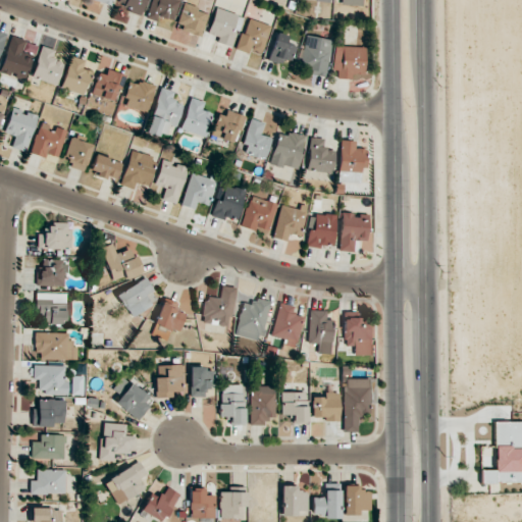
[(118,0),(117,6),(141,13),(145,0),(118,0)]
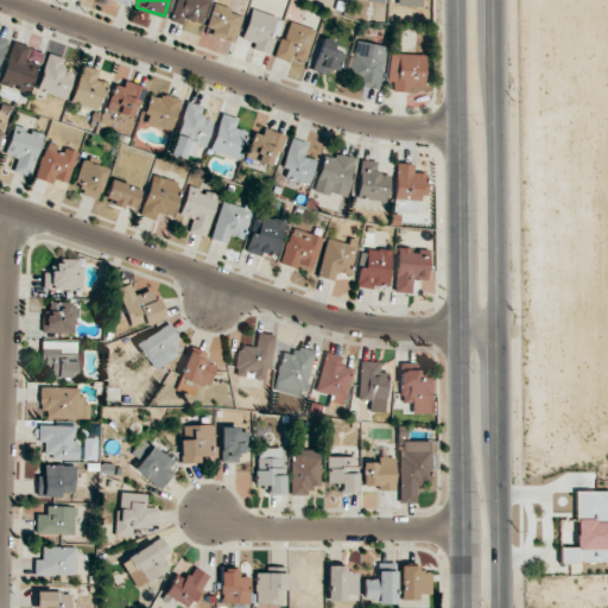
[(176,0),(171,18),(201,27),(209,0),(176,0)]
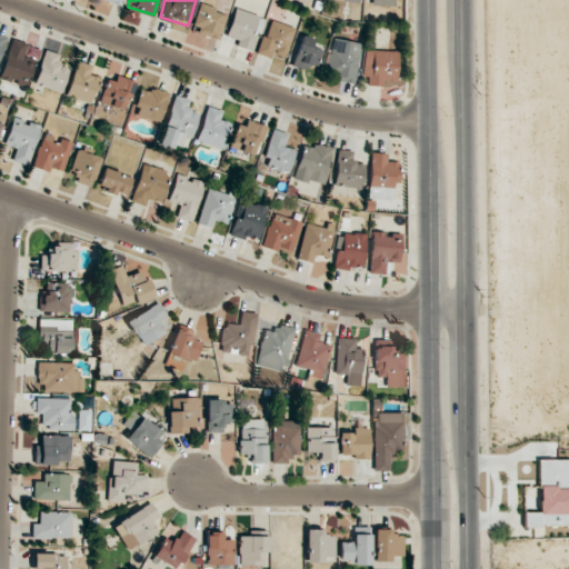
[(192,30),(220,37),(226,15),(215,12),(216,7),(199,3),(192,30)]
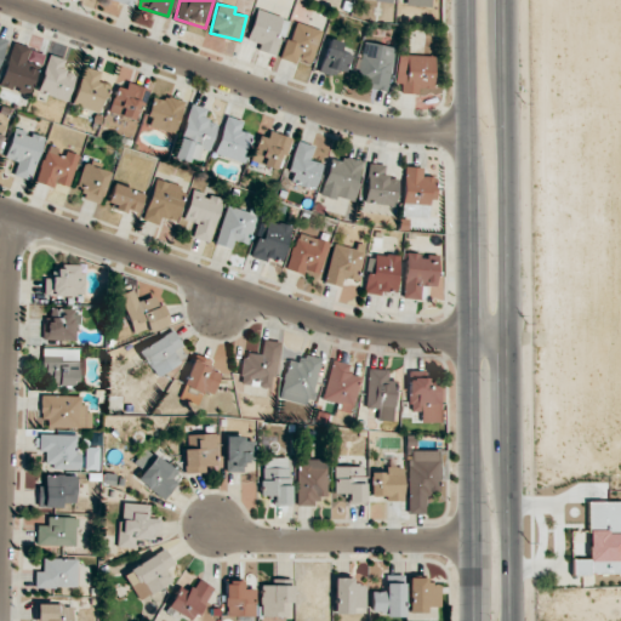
[(288,20),(256,10),(246,40),(257,44),(256,50),(275,56),(288,20)]
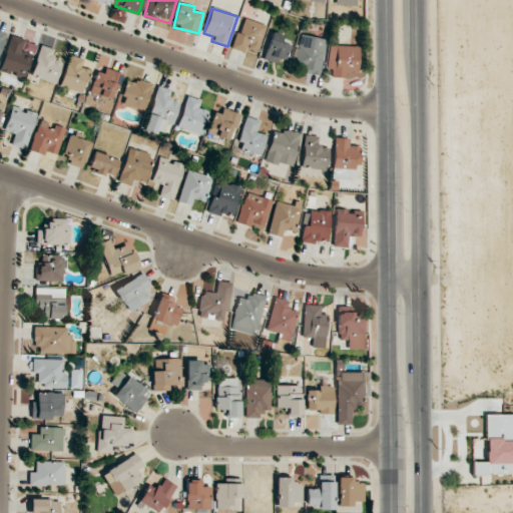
[(266,26),(243,17),(232,47),(255,55),(266,26)]
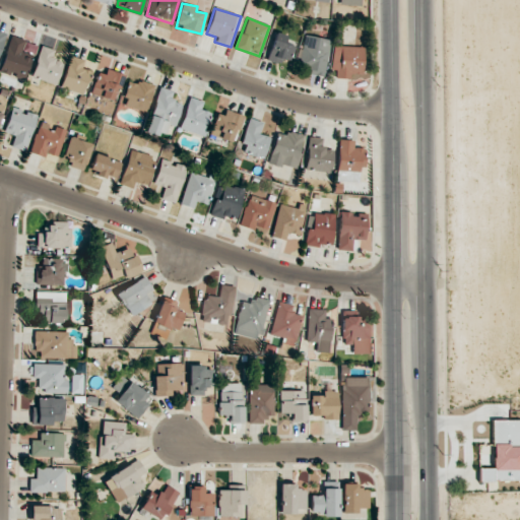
[(286,36),(275,31),(266,59),(278,64),(281,57),(289,60),(295,47),(283,43),(286,36)]
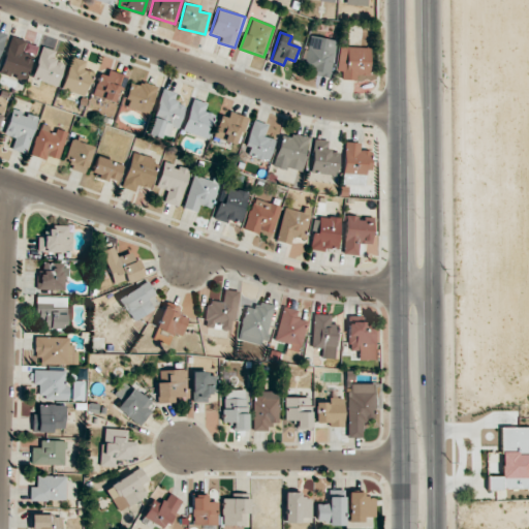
[(330,76),(336,40),(309,35),(303,71),(330,76)]
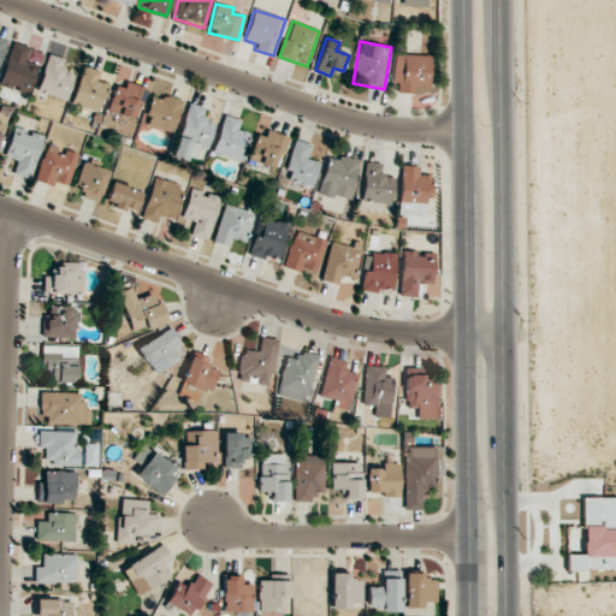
[(45,51),(11,43),(0,88),(29,94),(36,65),(41,66),(45,51)]
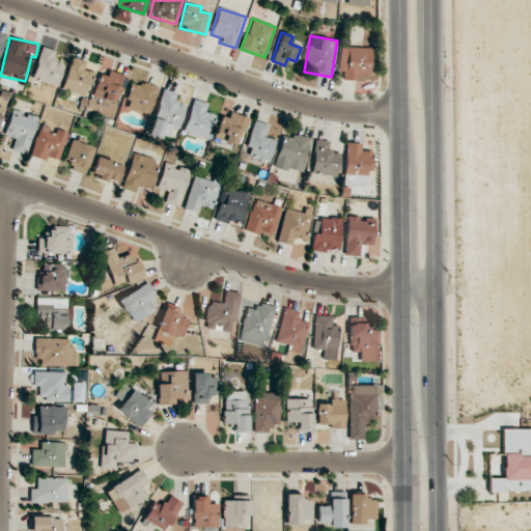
[(55,50),(39,47),(33,81),(59,85),(62,62),(54,60),(55,50)]
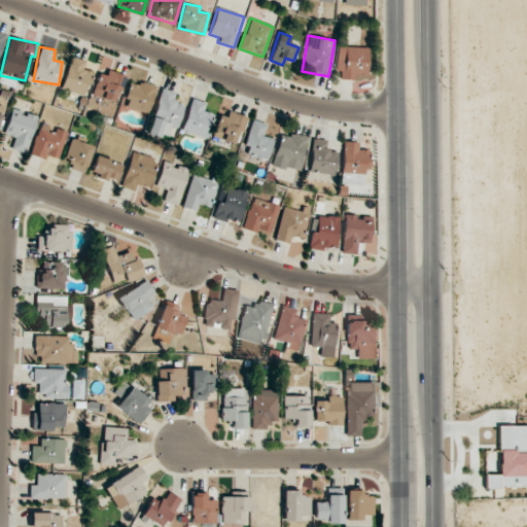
[(367,47),(338,46),(337,79),(354,79),(355,75),(367,76),(367,47)]
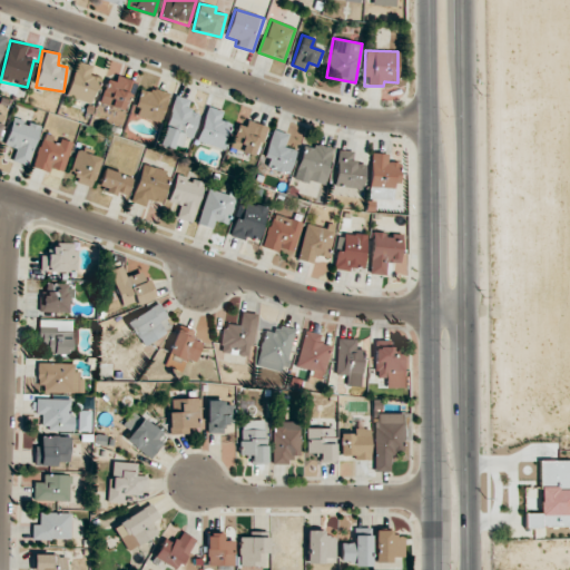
[(90,75),(92,65),(75,61),(68,97),(92,102),(98,76),(90,75)]
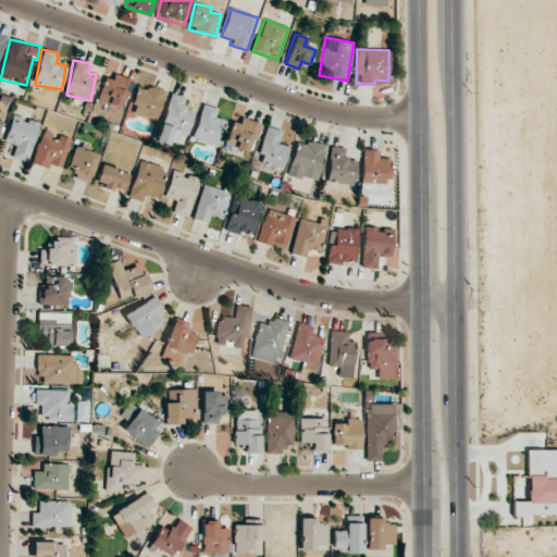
[(104,74),(98,101),(121,107),(123,97),(128,98),(133,81),(104,74)]
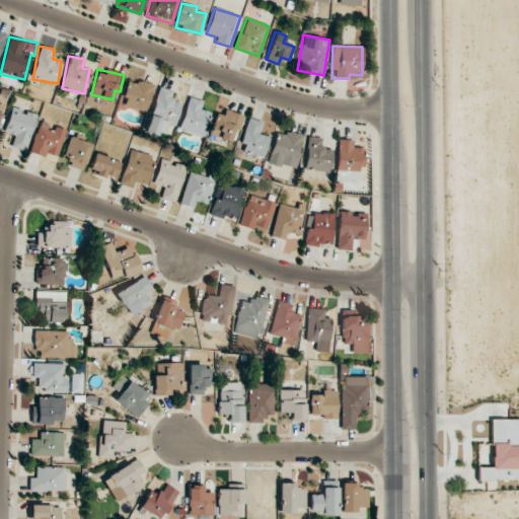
[(128,81),(120,103),(145,113),(154,85),(139,80),(138,84),(128,81)]
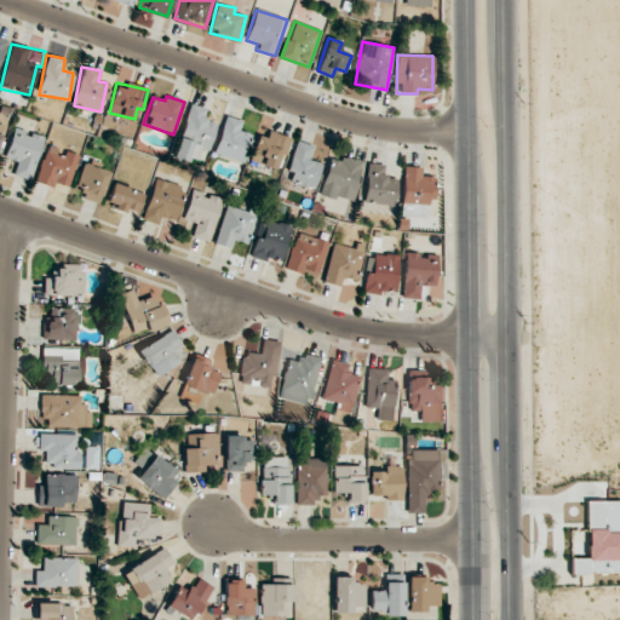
[(208,151),(217,122),(204,119),(206,108),(190,103),(174,156),(196,162),(200,149),(208,151)]
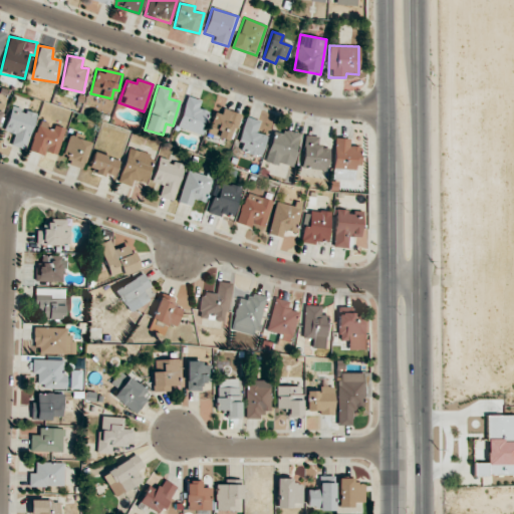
[(199,108),(201,99),(187,95),(177,127),(201,135),(208,110),(199,108)]
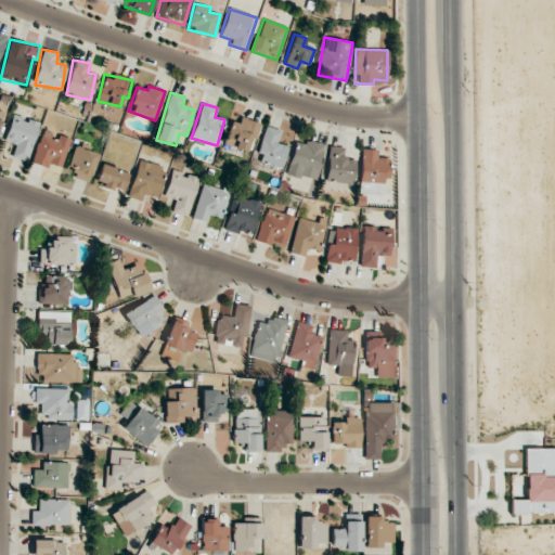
[(39,123),(13,114),(3,141),(15,144),(12,156),(26,162),(39,123)]
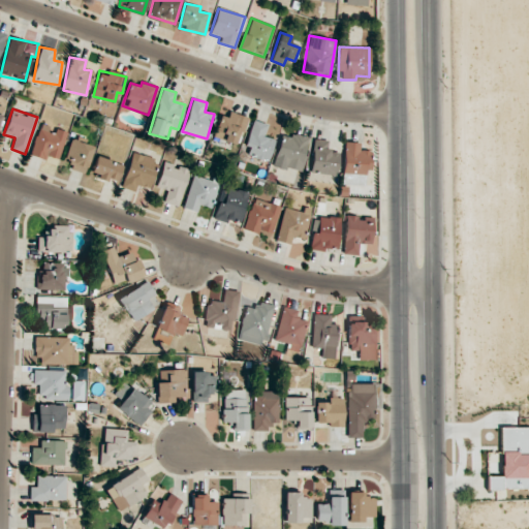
[(226,117),(221,115),(213,136),(237,146),(247,118),(229,112),(226,117)]
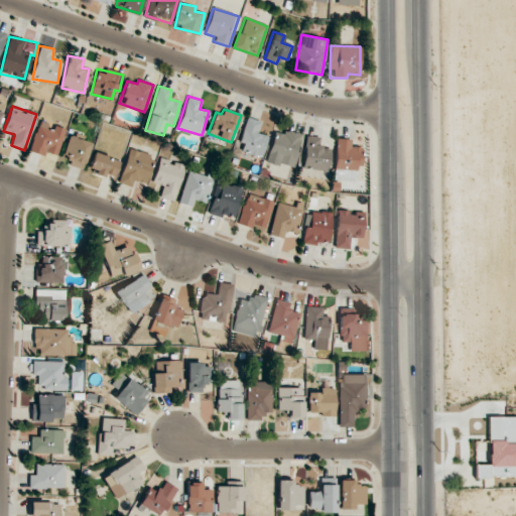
[(262,156),(267,135),(257,133),(260,121),(245,117),(238,151),(262,156)]
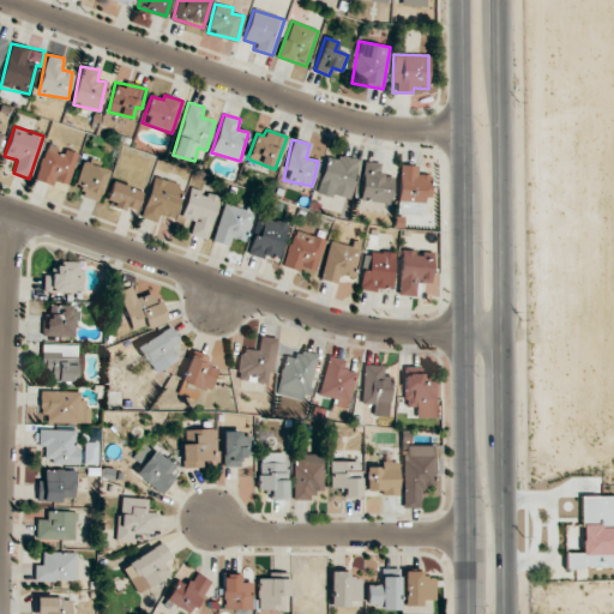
[(60,146),(46,144),(36,181),(53,185),(53,181),(70,185),(77,152),(60,149),(60,146)]
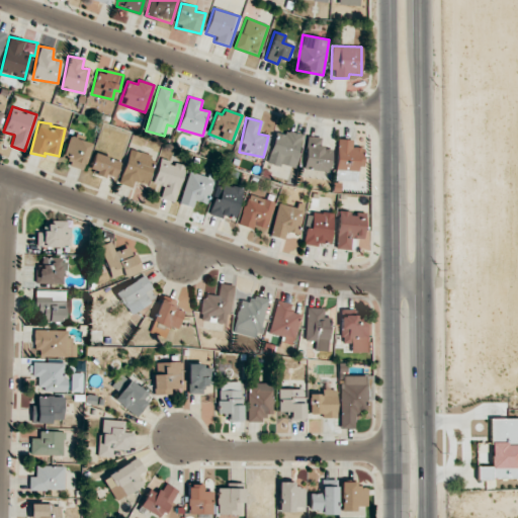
[(273,131),(269,164),(296,167),(300,135),(273,131)]
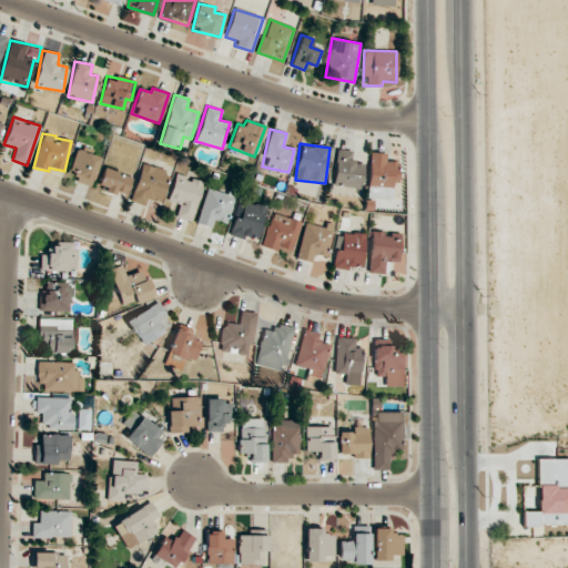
[(100,156),(75,150),(70,170),(78,172),(75,182),(91,186),(100,156)]
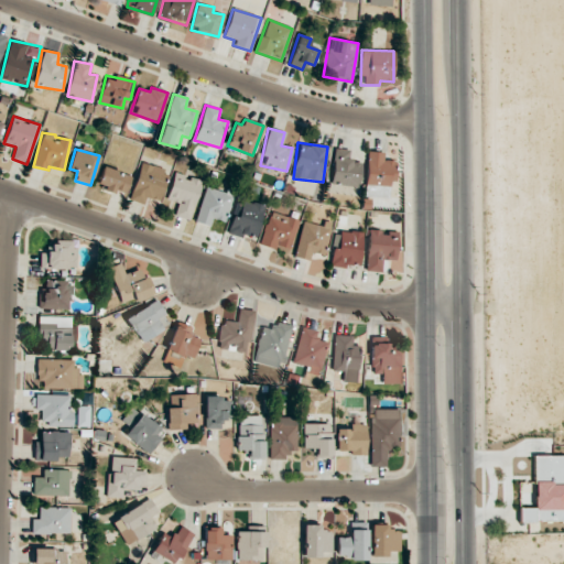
[(331,184),(358,186),(361,161),(348,160),(349,150),(334,149),(331,184)]
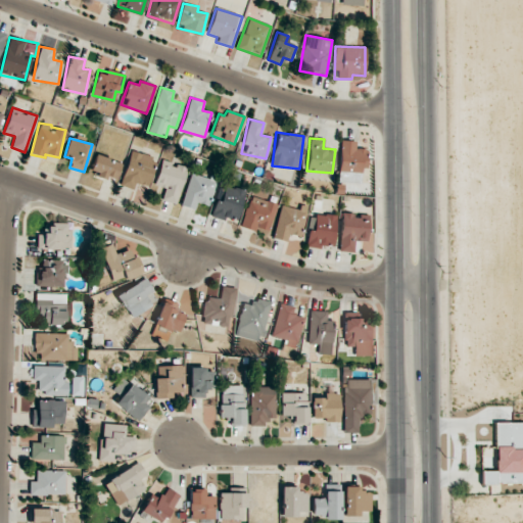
[(361,183),(361,168),(365,168),(366,148),(355,148),(355,141),(340,140),(338,182),(361,183)]
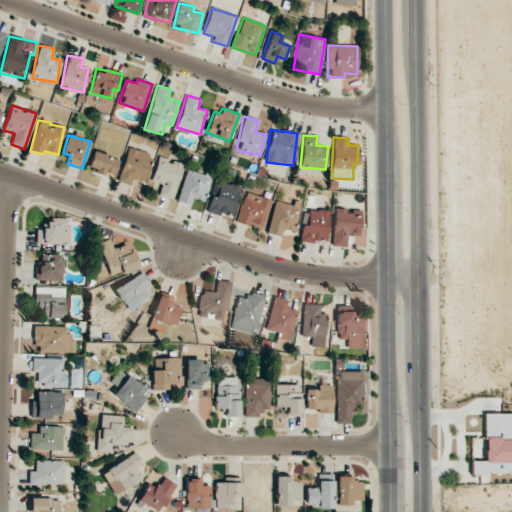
[(151,154),(128,147),(117,181),(132,186),(134,179),(143,182),(151,154)]
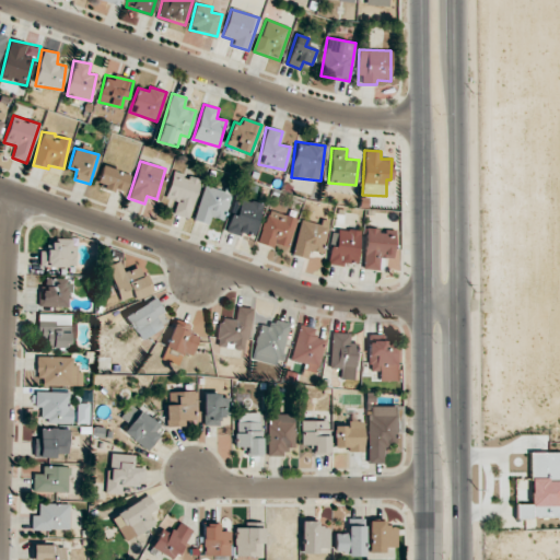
[(130,174),(102,165),(95,184),(124,193),(130,174)]
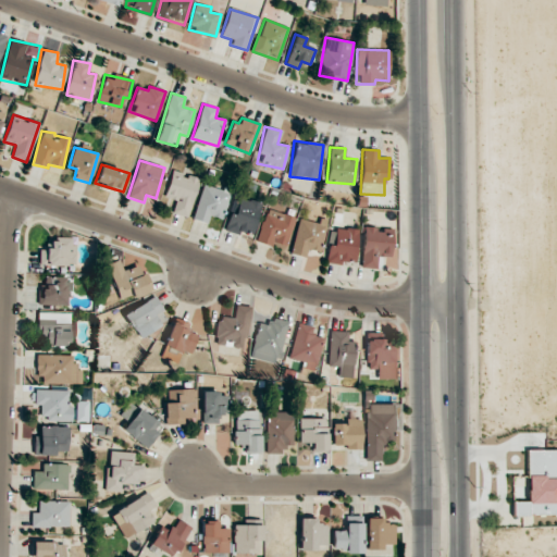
[(164,198),(175,200),(172,213),(188,218),(198,177),(187,175),(187,174),(171,171),(164,198)]
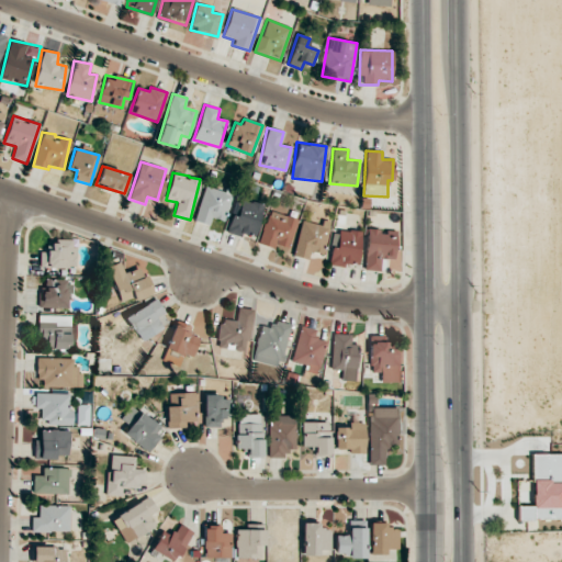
[(210,225),(211,217),(224,222),(233,193),(205,186),(195,221),(210,225)]
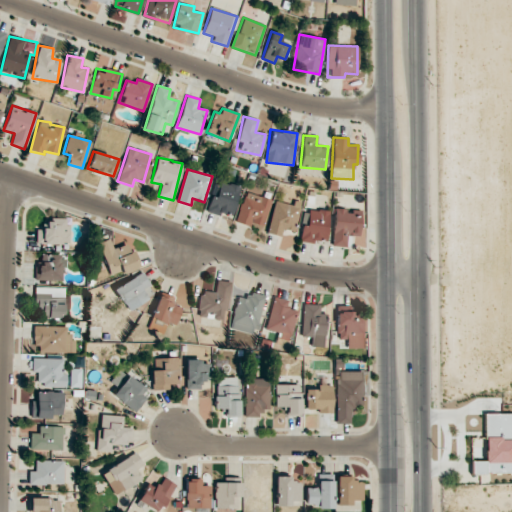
[(211,195),(206,210),(231,218),(241,187),(221,181),(216,197),(211,195)]
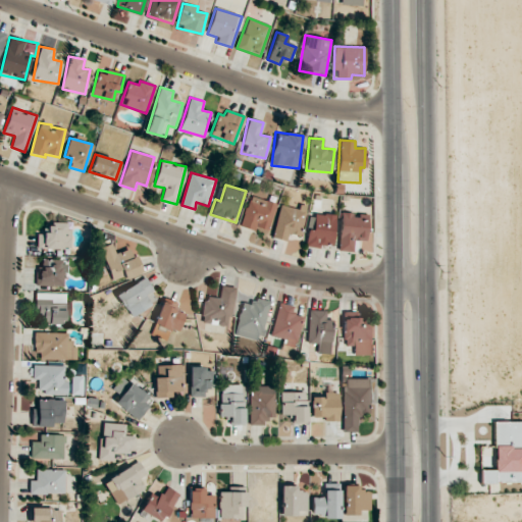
[(277,204),(250,196),(240,226),(255,231),(256,227),(268,231),(277,204)]
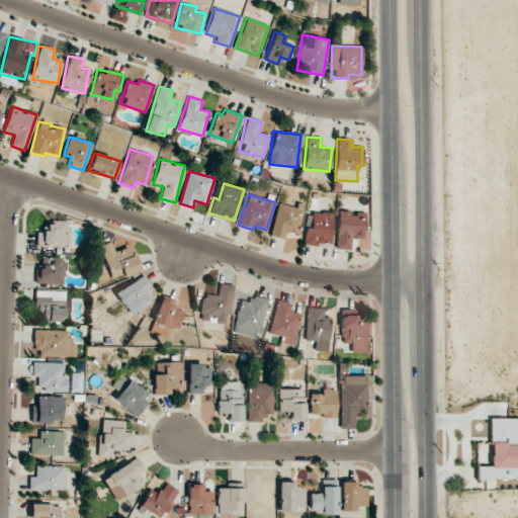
[(284,239),(286,232),(298,235),(305,207),(278,201),(270,236),(284,239)]
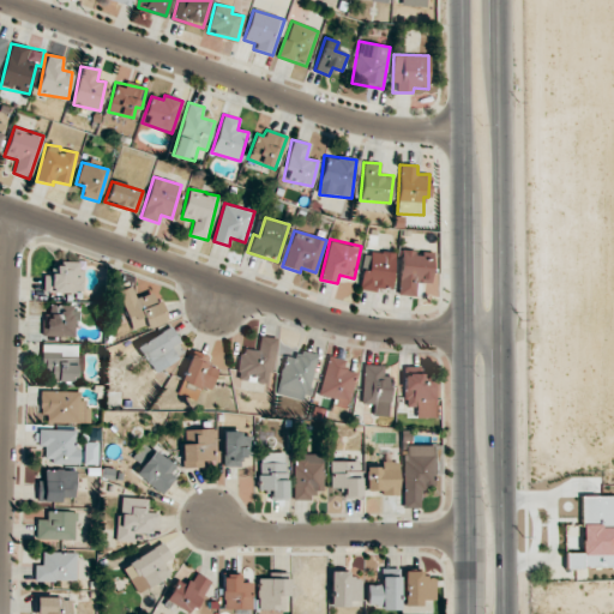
[(398,295),(415,296),(415,283),(431,283),(432,252),(401,250),(398,295)]
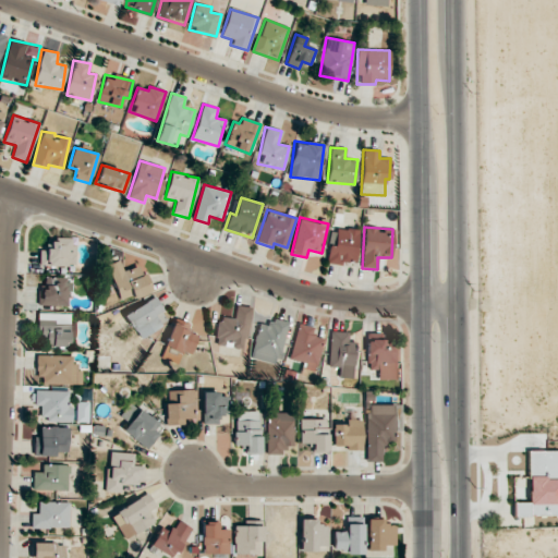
[(355,265),(359,230),(337,228),(335,246),(328,245),(327,262),(355,265)]
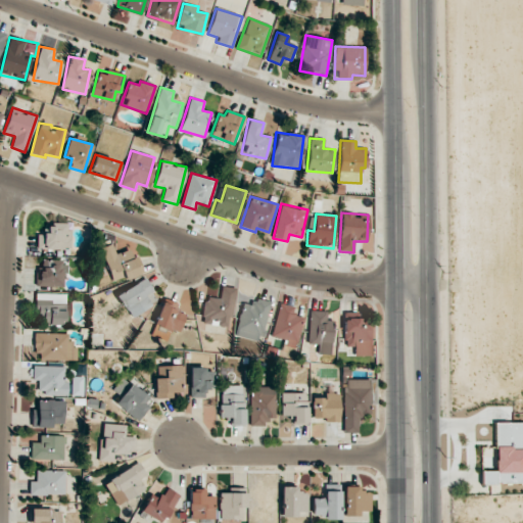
[(68,249),(69,225),(47,224),(47,234),(37,234),(37,248),(68,249)]
